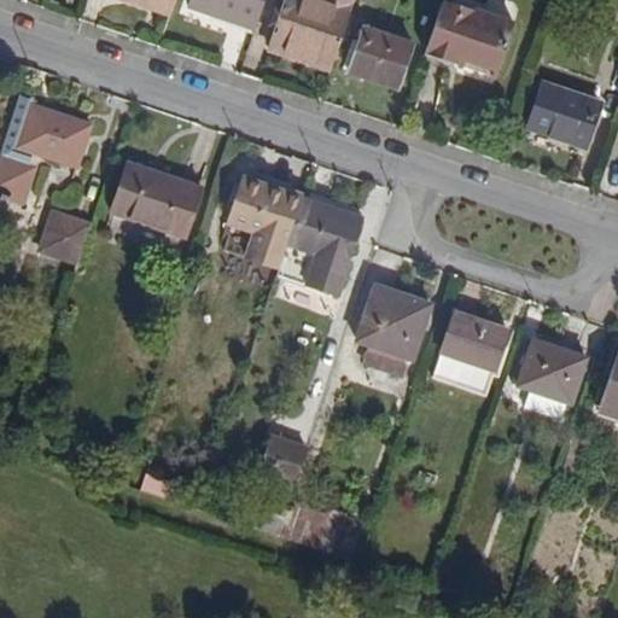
[(188,0),(146,0),(185,13),(188,0)]
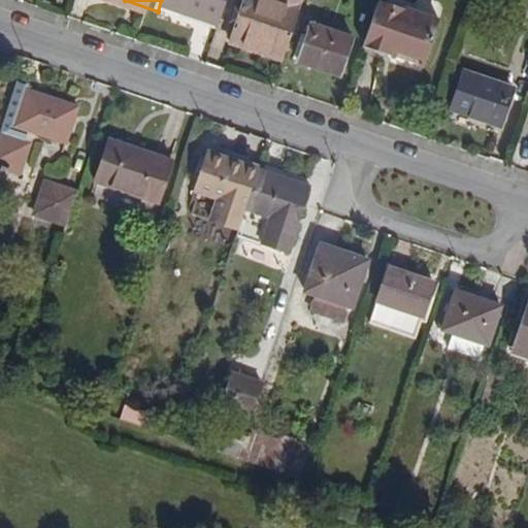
[(232,27),(241,0),(176,0),(174,7),(232,27)]
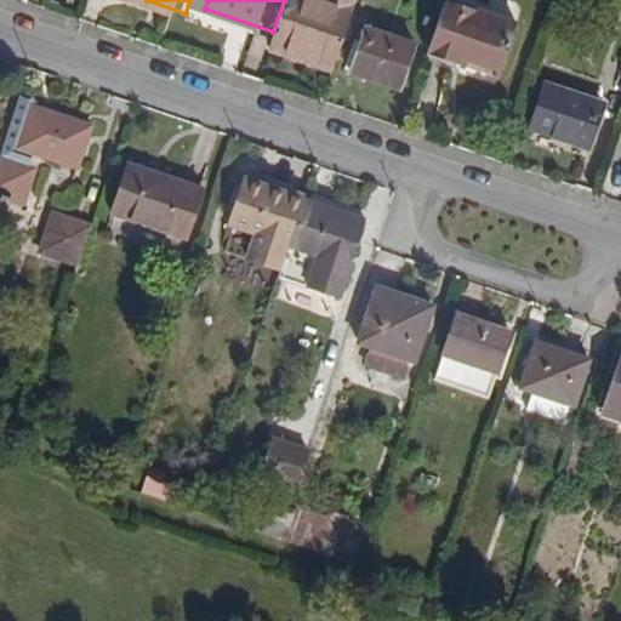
[(351,67),(371,0),(302,0),(286,50),(311,58),(312,52),(351,67)]
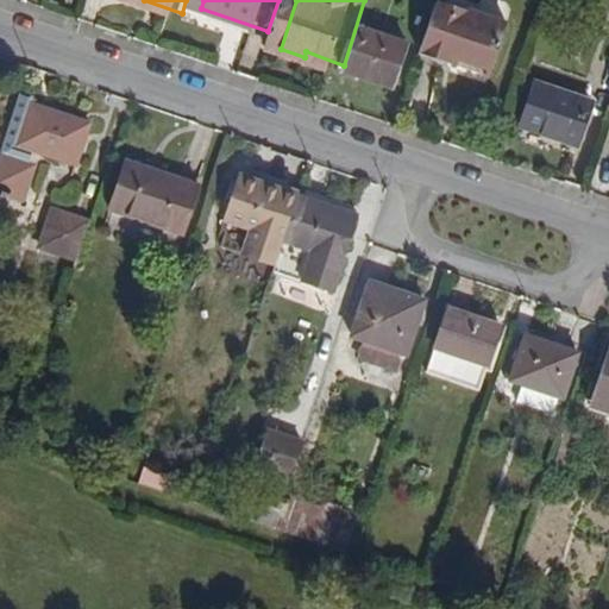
[(503,76),(522,22),(458,0),(453,0),(435,52),(503,76)]
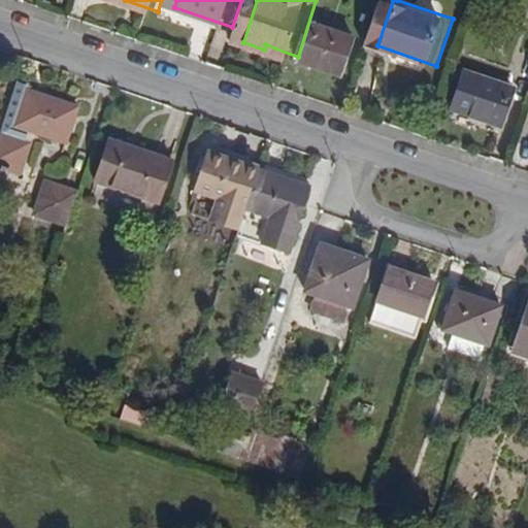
[(351,78),(365,38),(325,25),(321,35),(315,34),(304,63),(351,78)]
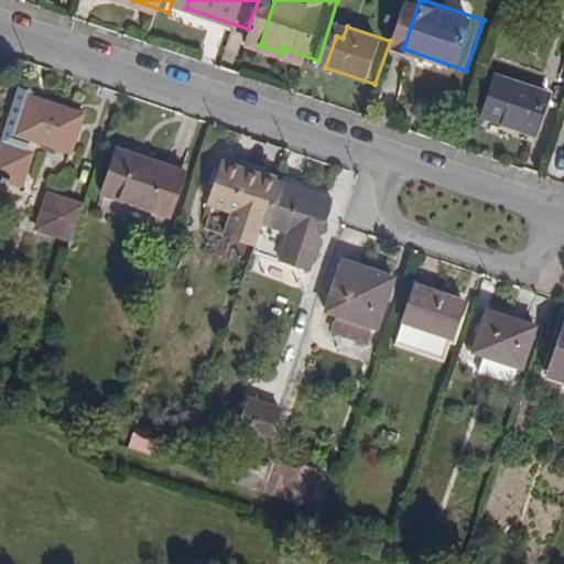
[(553,134),(563,105),(563,91),(533,80),(512,73),(497,115),(519,122),(522,110),(538,116),(533,128),(553,134)]
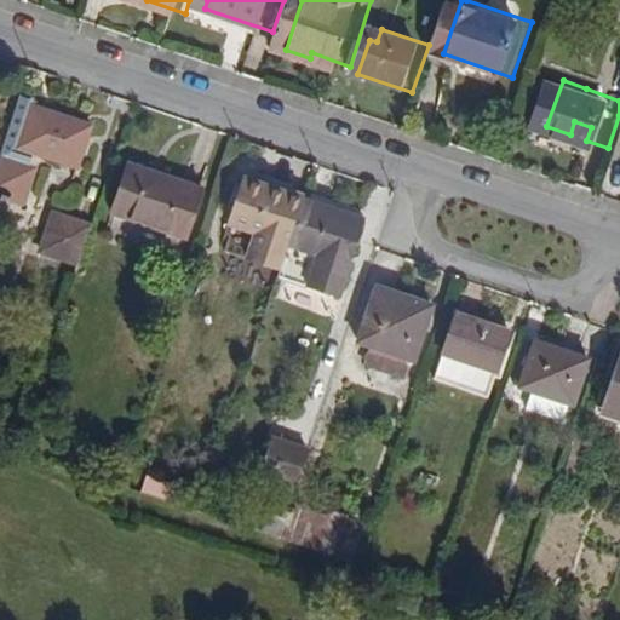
[(26,177),(33,156),(70,170),(87,120),(21,97),(7,133),(0,155),(0,200),(22,208),(32,179),(26,177)]
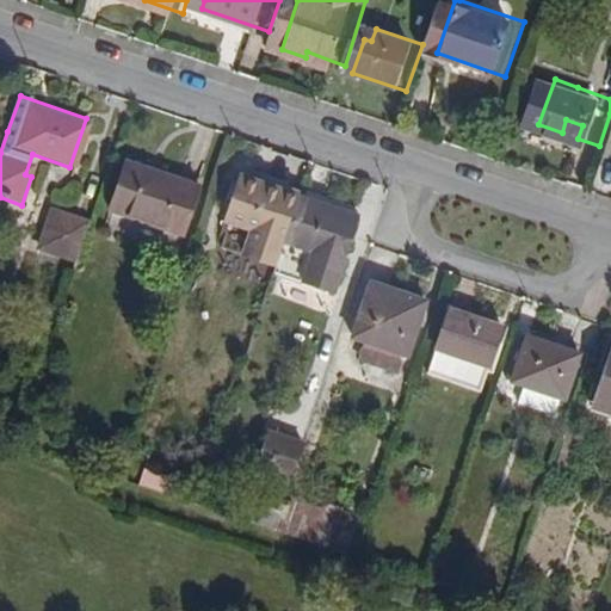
[(76,170),(92,121),(86,118),(69,167),(76,170)]
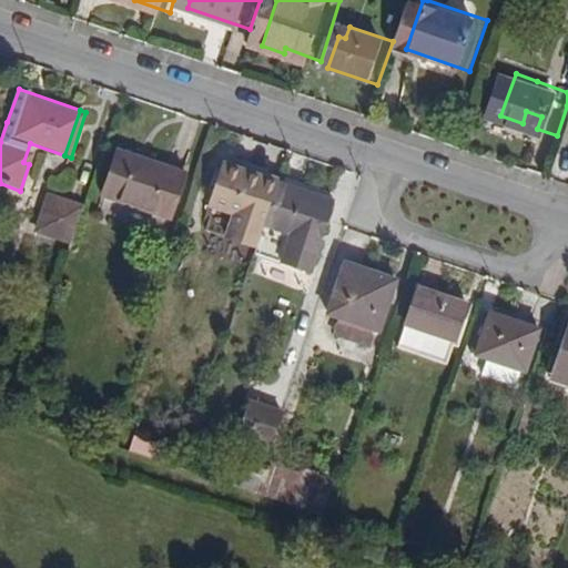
[(526,111),(523,123),(537,129),(541,117),(526,111)]
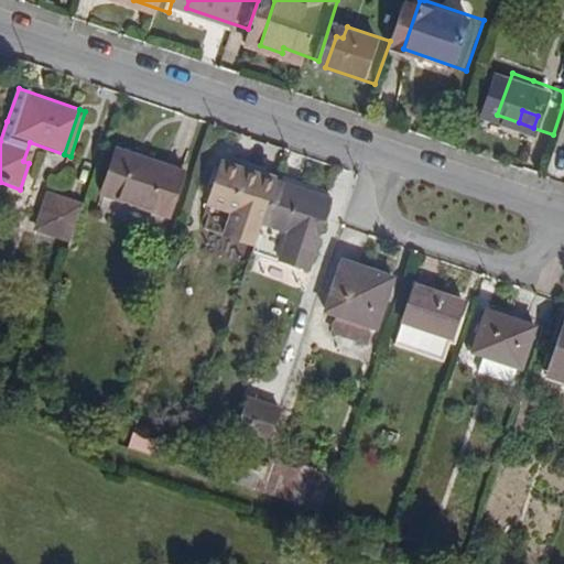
[(118,150),(102,195),(112,198),(128,153),(118,150)]
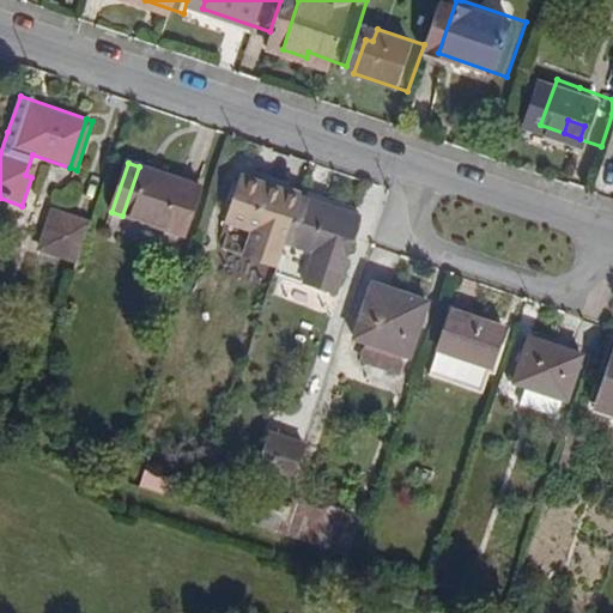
[(285,188),(287,180),(241,163),(237,171),(285,188)]
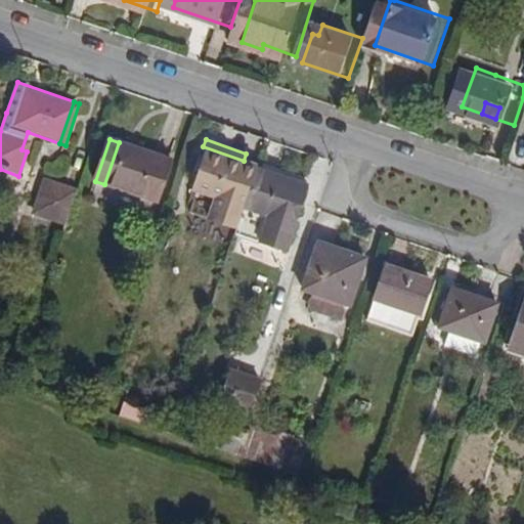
[(159,204),(173,162),(119,142),(104,184),(159,204)]
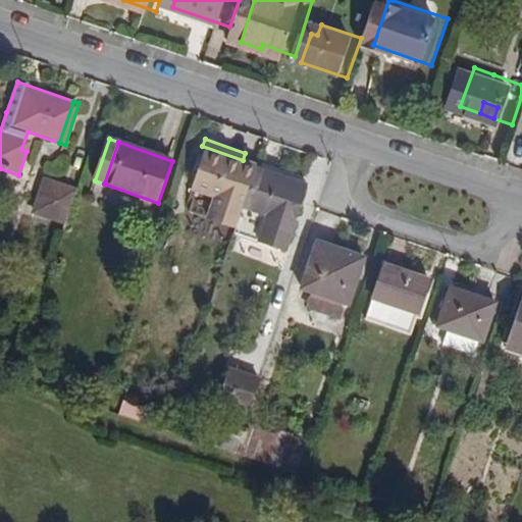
[(202,146),(180,207),(236,224),(255,166),(256,165),(243,160),(202,146)]
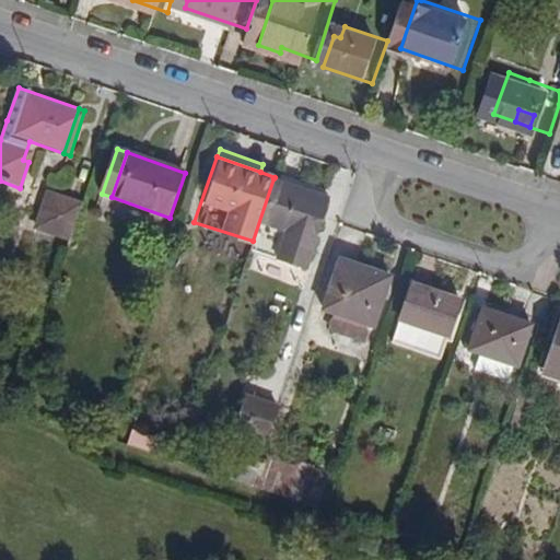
[(329,198),(273,178),(253,241),(249,249),(305,268),(329,198)]
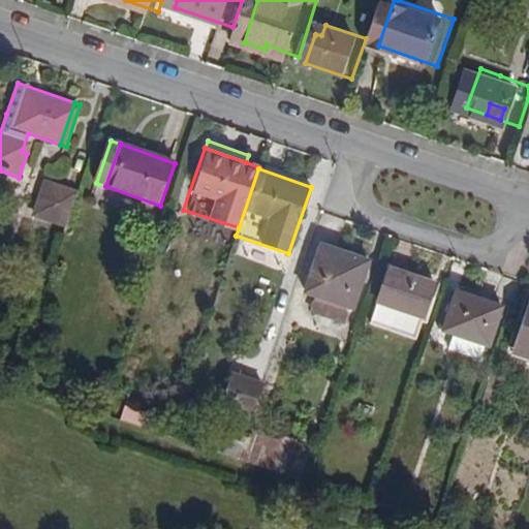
[(80,197),(82,191),(51,179),(39,212),(71,223),(80,197)]
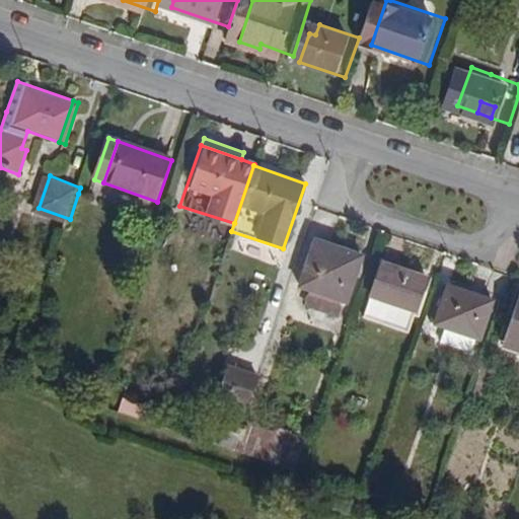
[(341,316),(363,252),(315,235),(294,300),(341,316)]
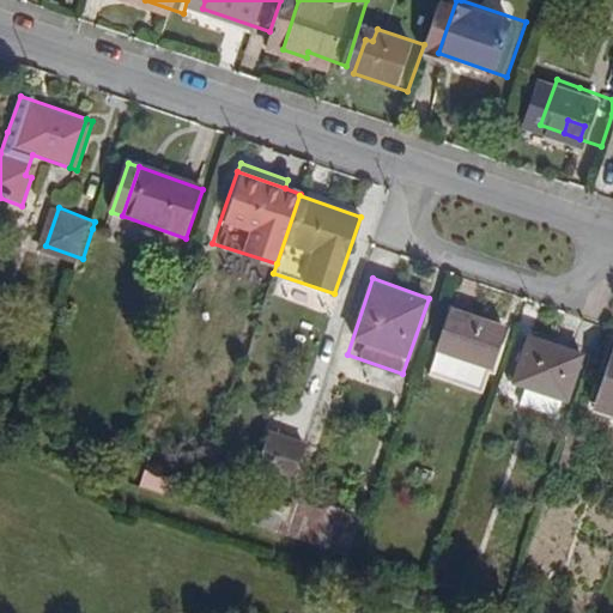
[(485,392),(509,326),(454,308),(430,372),(485,392)]
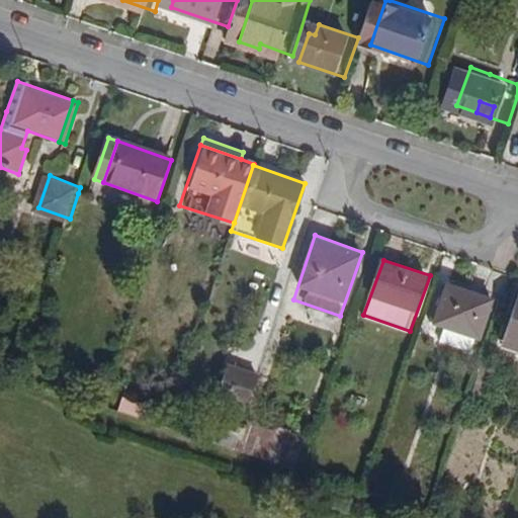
[(477,345),(492,305),(446,289),(432,329),(442,333),(437,347),(468,358),(473,343),(477,345)]
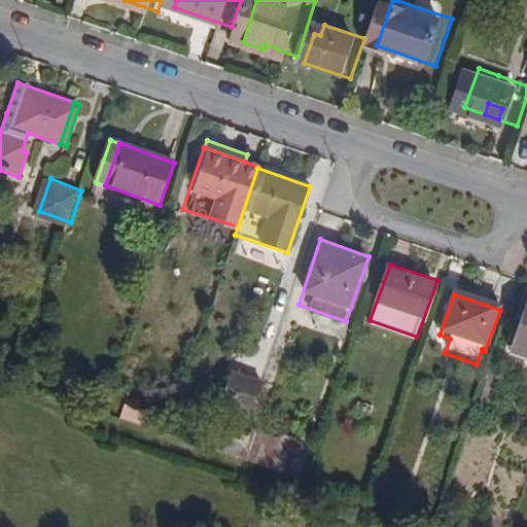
[(526,310),(512,358),(526,362),(526,310)]
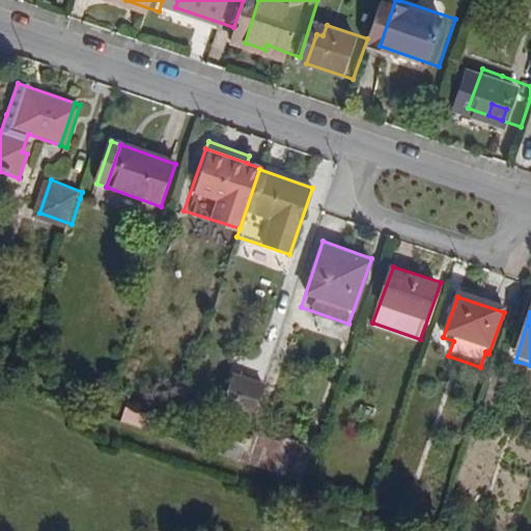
[(104,406),(108,393),(96,389),(92,401),(104,406)]
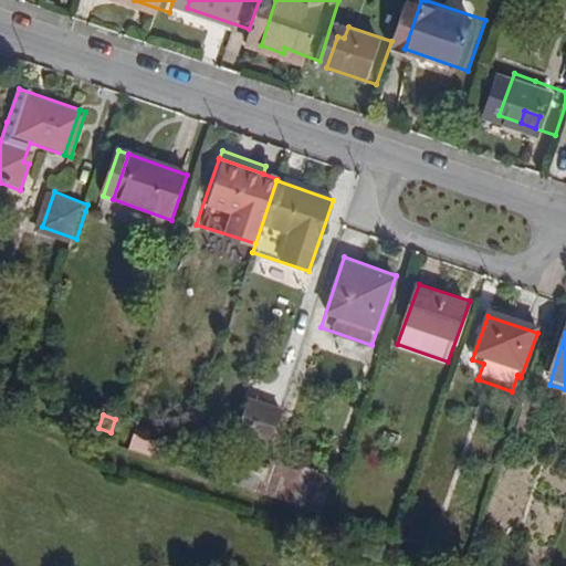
[(242,418),(231,450),(263,460),(274,429),(242,418)]
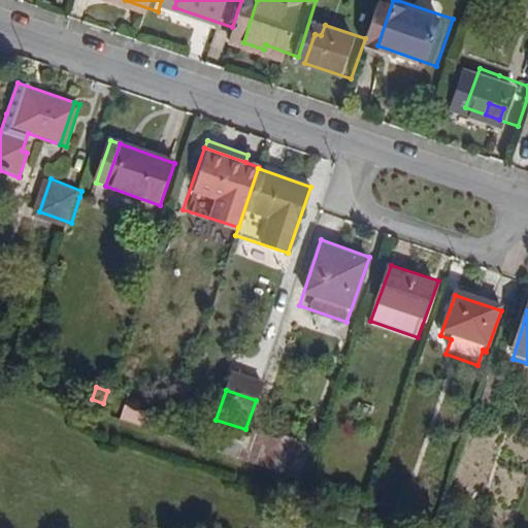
[(125,405),(120,419),(144,427),(149,413),(125,405)]
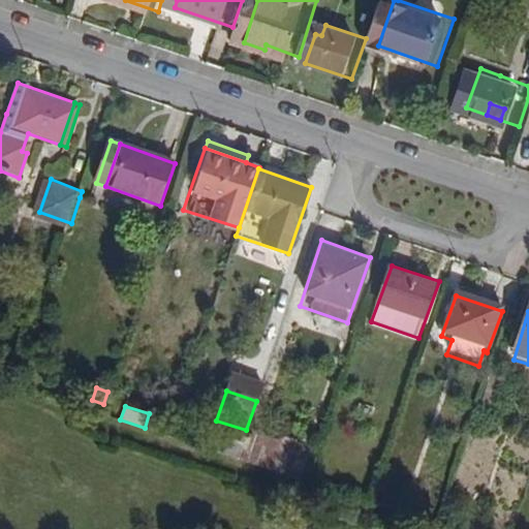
[(246,430),(242,442),(236,460),(307,484),(316,454),(246,430)]
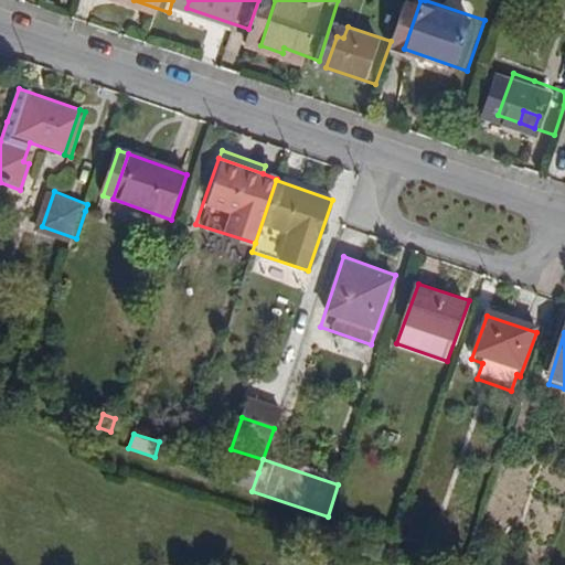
[(235,465),(227,482),(252,491),(258,472),(235,465)]
